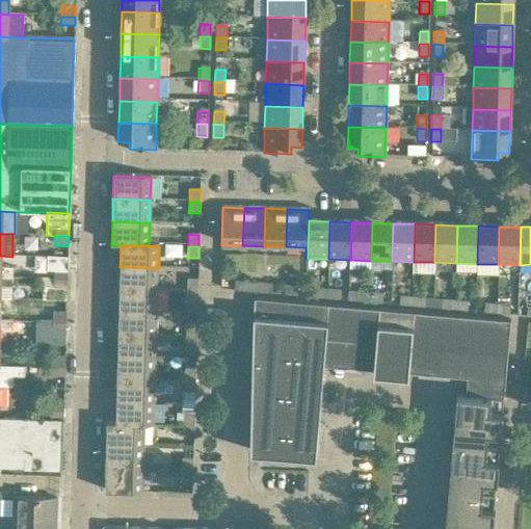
[(0,278),(11,279),(11,267),(1,267),(2,256),(0,256),(0,278)]
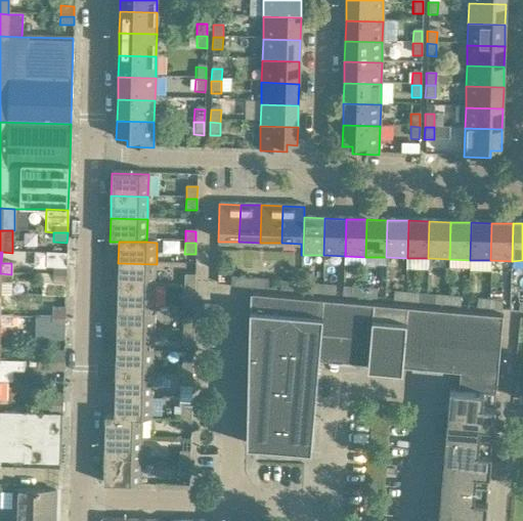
[(118,263),(118,285),(156,287),(157,264),(118,263)]
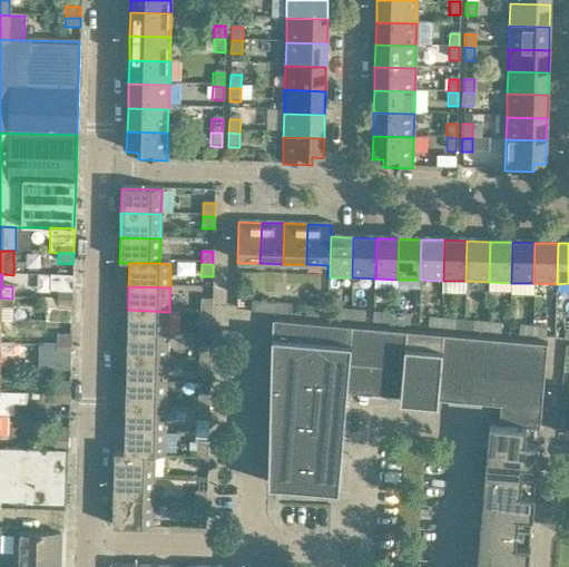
[(0,321),(11,322),(12,299),(0,297),(0,321)]
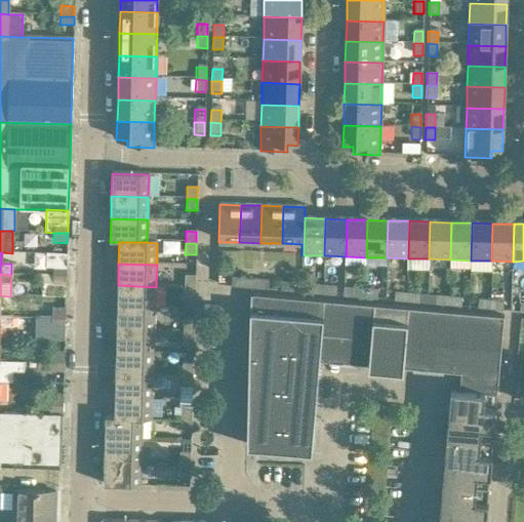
[(66,297),(66,276),(53,276),(45,276),(45,297),(66,297)]
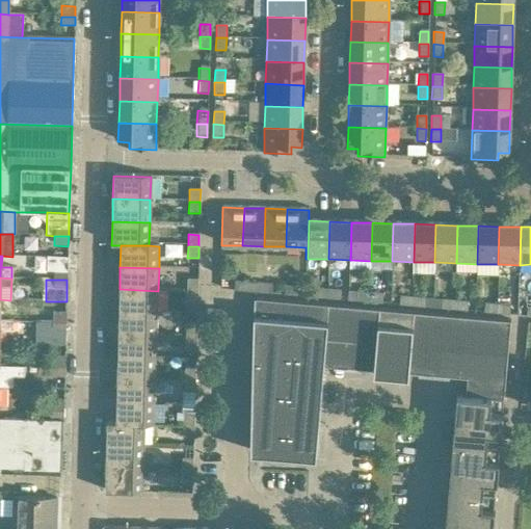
[(187,280),(187,291),(197,292),(197,280),(187,280)]
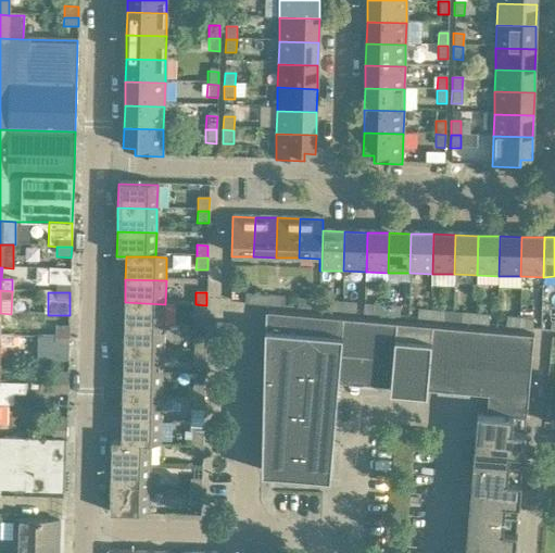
[(275,299),(252,297),(251,304),(266,306),(274,306),(275,299)]
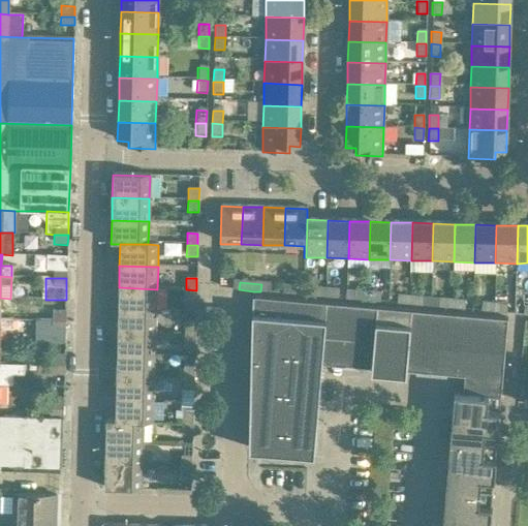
[(261,284),(260,291),(270,292),(271,285),(261,284)]
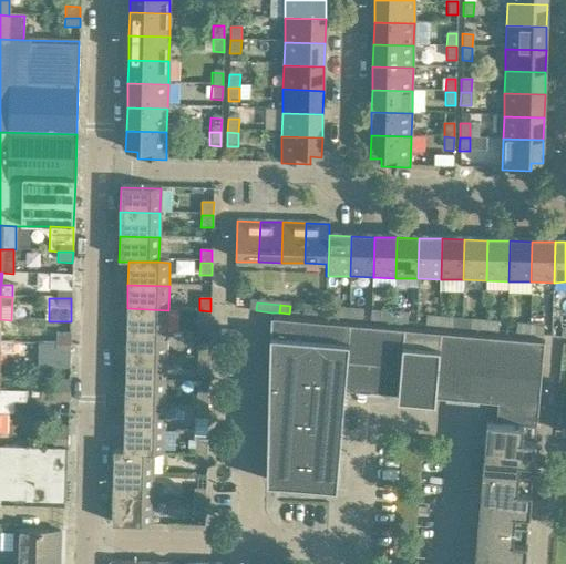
[(304,306),(302,315),(317,316),(317,307),(304,306)]
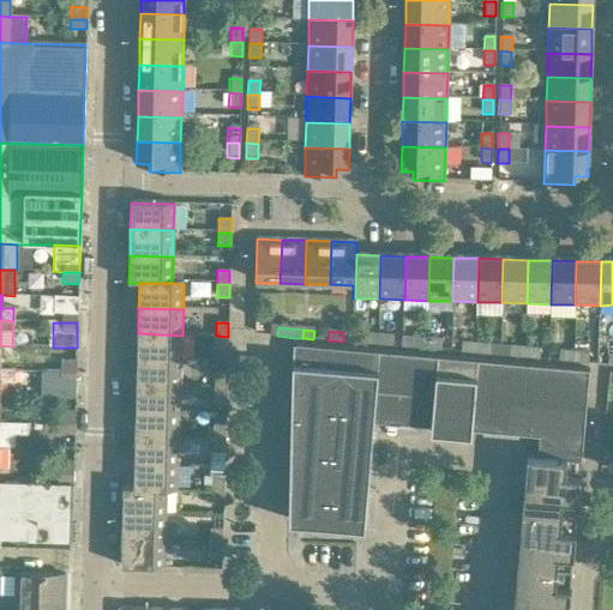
[(138,333),(137,360),(182,361),(182,336),(138,333)]
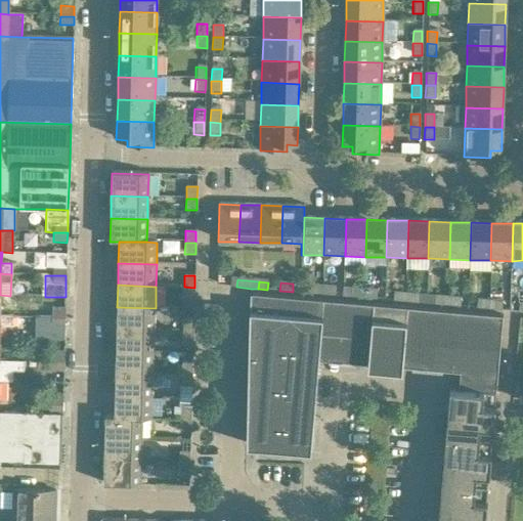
[(321,295),(322,287),(310,286),(309,294),(321,295)]
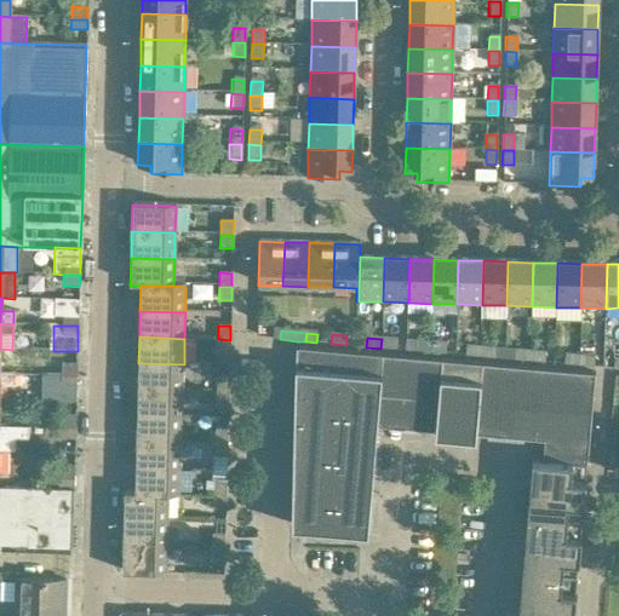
[(218,339),(217,366),(229,366),(230,340),(218,339)]
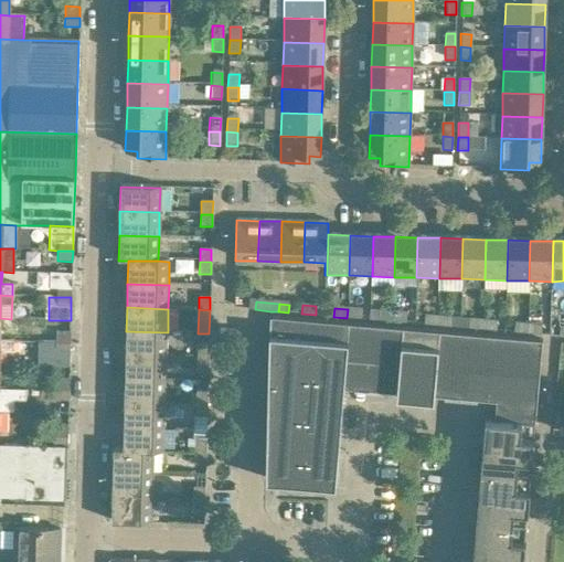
[(361,310),(348,309),(347,318),(361,319),(361,310)]
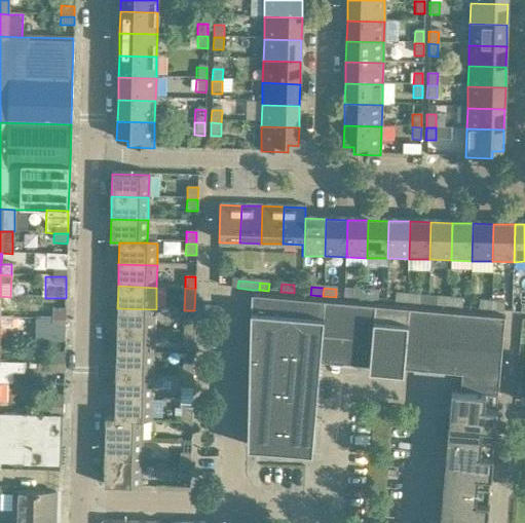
[(350,290),(349,298),(365,299),(365,291),(350,290)]
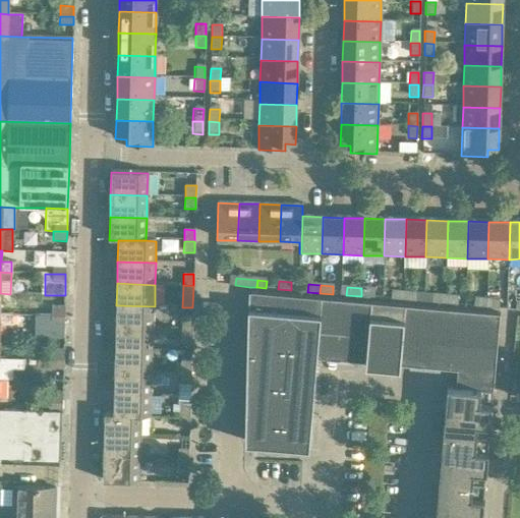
[(361,288),(361,296),(373,297),(374,289),(361,288)]
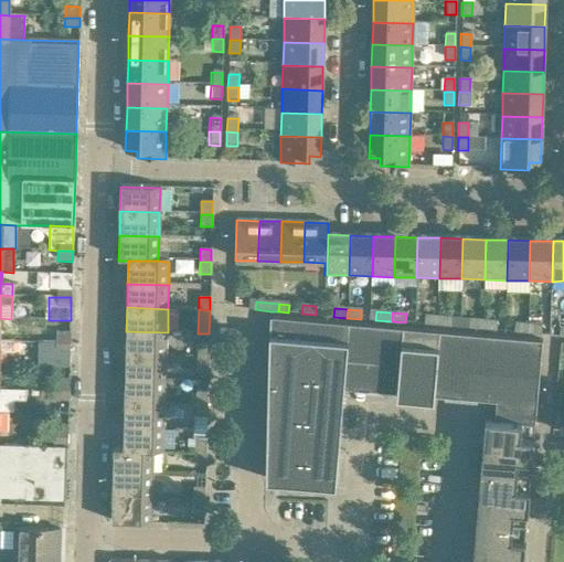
[(424,325),(437,326),(438,317),(424,316),(424,325)]
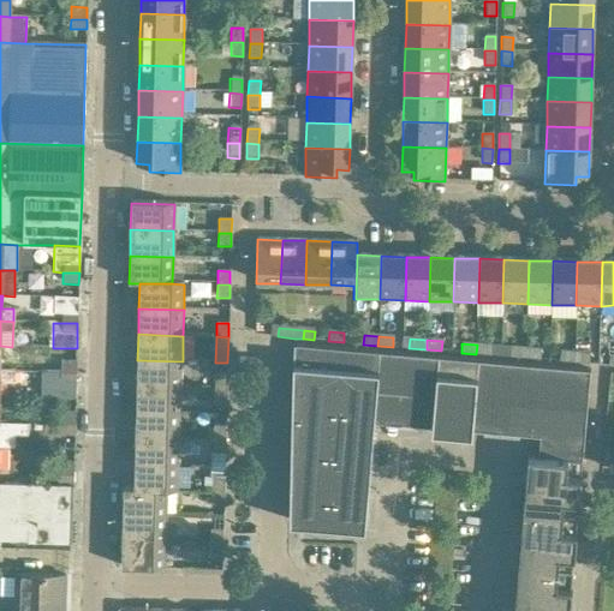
[(500,357),(501,347),(492,346),(477,345),(476,354),(490,355),(500,357)]
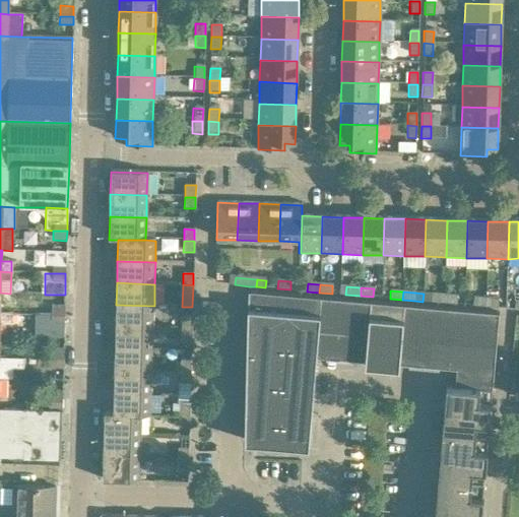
[(0,314),(12,315),(13,294),(10,294),(0,293),(0,314)]
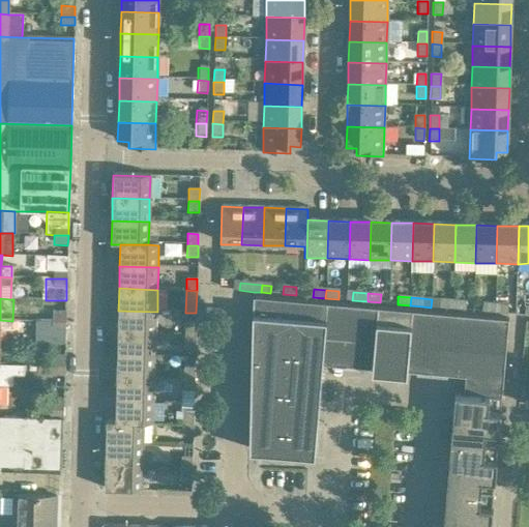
[(253,312),(250,450),(266,451),(266,449),(312,452),(314,426),(317,427),(318,413),(315,413),(318,386),(321,387),(322,366),(327,304),(255,298),(253,298),(253,312)]
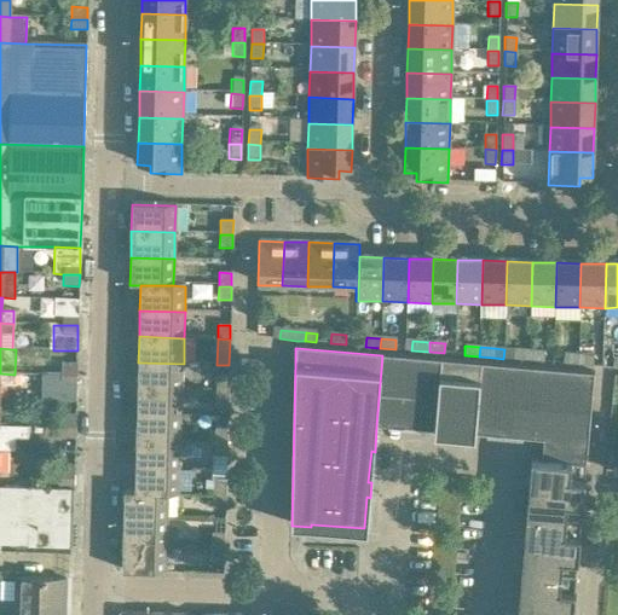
[(529,350),(514,349),(504,349),(503,359),(513,360),(529,361),(529,350)]
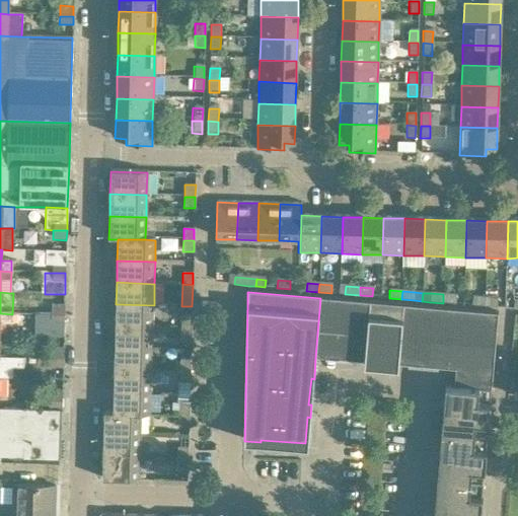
[(45,294),(44,315),(51,315),(64,315),(65,294),(45,294)]
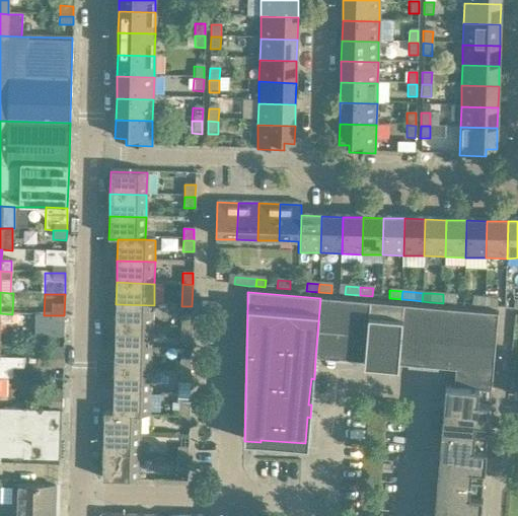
[(443,294),(443,303),(455,304),(455,295),(443,294)]
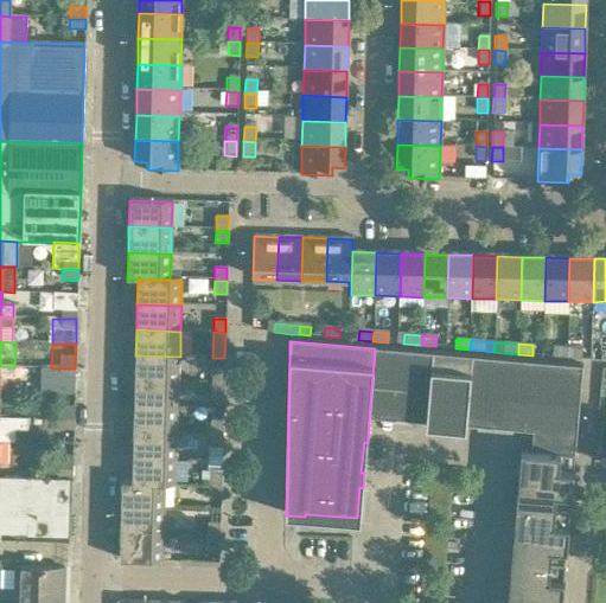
[(552,357),(566,358),(567,348),(553,347),(552,357)]
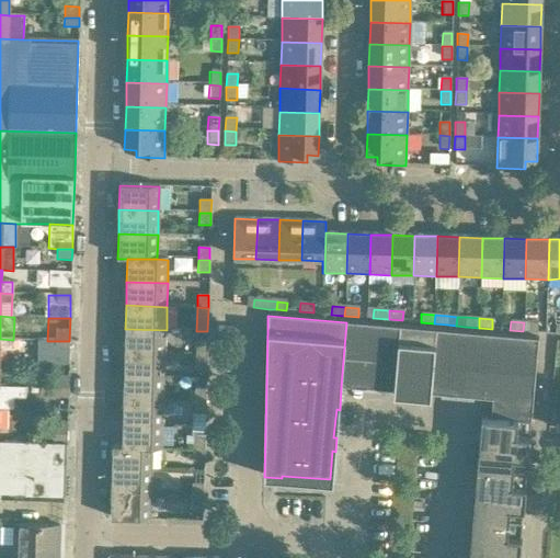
[(346,322),(341,387),(393,391),(399,328),(346,322)]
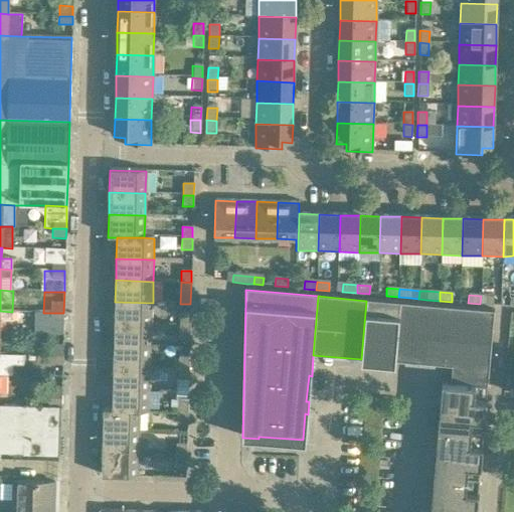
[(493,297),(481,296),(480,304),(492,305),(493,297)]
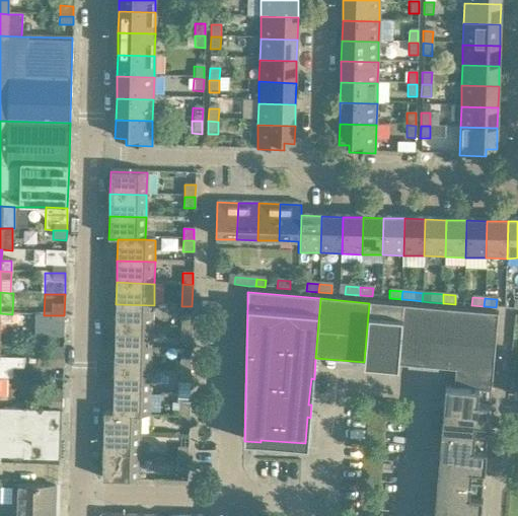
[(364,362),(363,367),(398,370),(398,365),(403,306),(369,303),(364,362)]
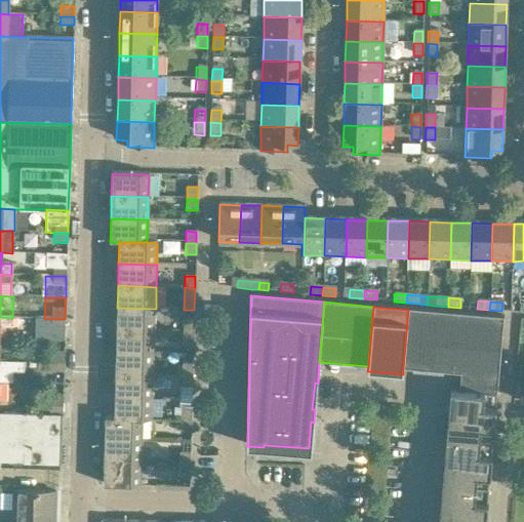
[(117,308),(117,329),(155,330),(156,309),(117,308)]
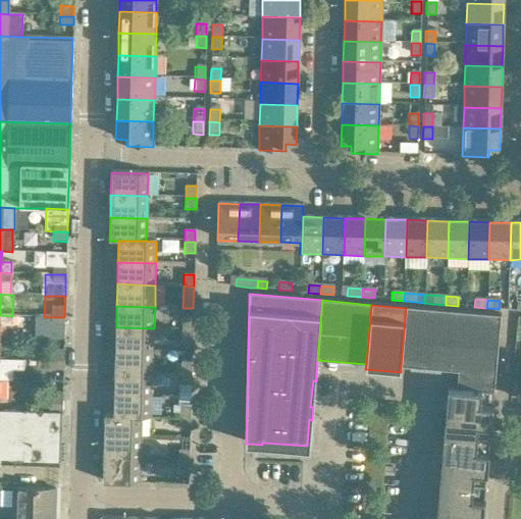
[(406,308),(401,367),(450,371),(455,312),(406,308)]
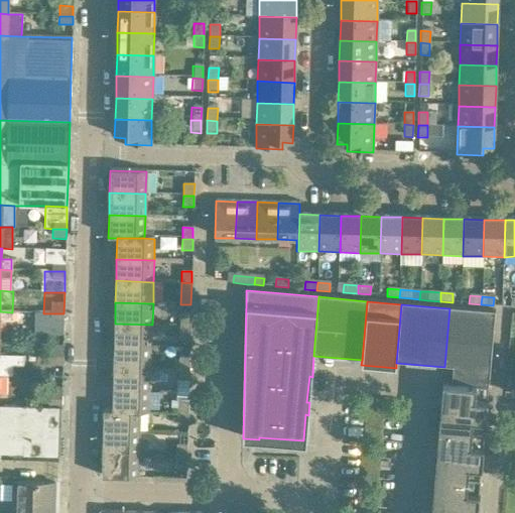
[(449,308),(444,367),(453,368),(451,384),(488,387),(495,312),(449,308)]
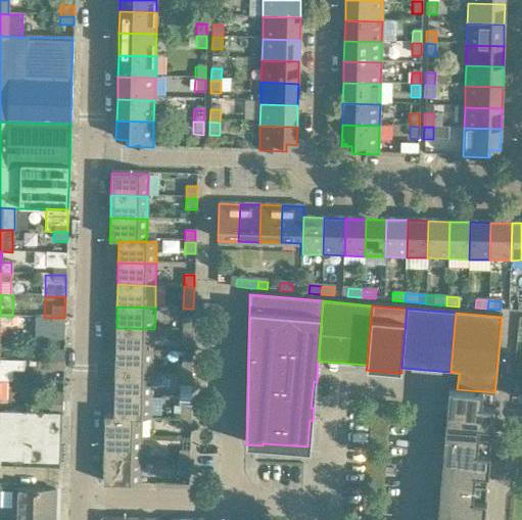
[(0,327),(12,328),(12,317),(0,316),(0,327)]
